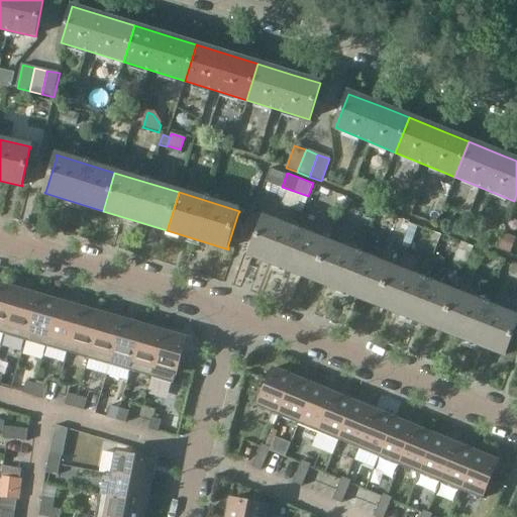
[(248,254),(302,276),(314,281),(328,243),(264,217),(263,219),(264,219),(250,253),(249,253),(248,254)]
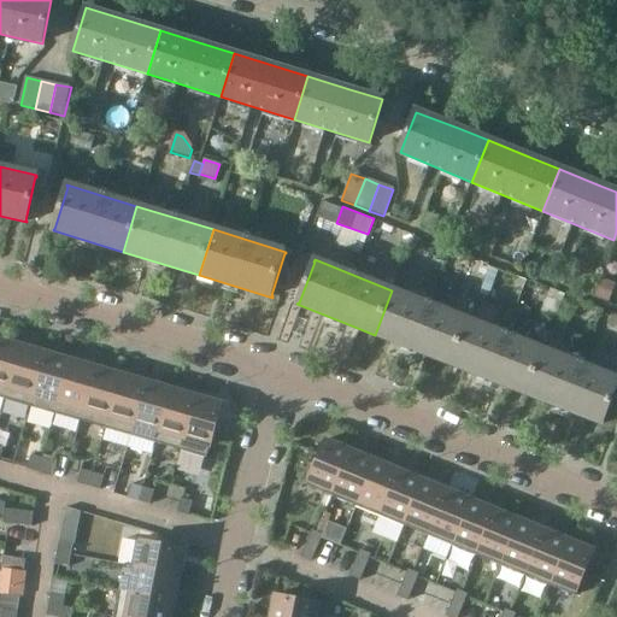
[(504,272),(489,266),(483,282),(479,293),(488,297),(493,286),(498,287),(504,272)]
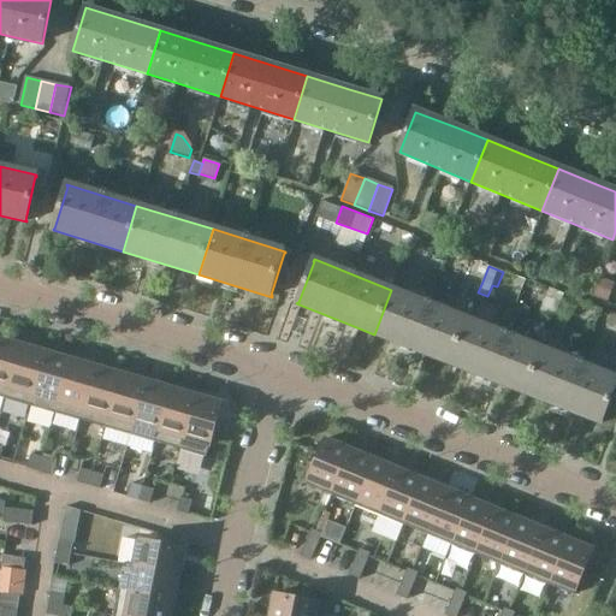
[(615,285),(600,279),(593,297),(608,302),(615,285)]
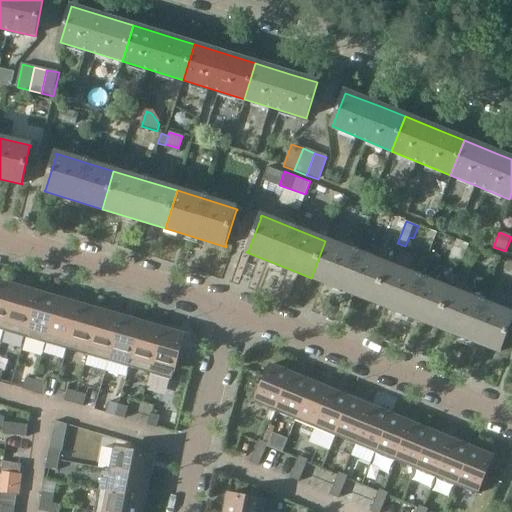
[(388,265),(325,241),(311,278),(374,303),(388,265)]
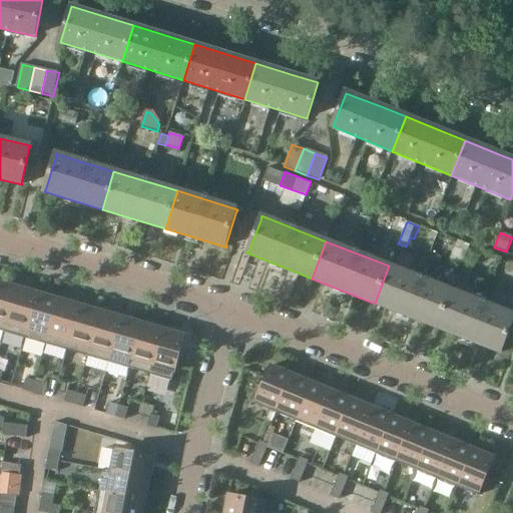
[(375,304),(425,324),(437,328),(452,291),(389,266),(375,304)]
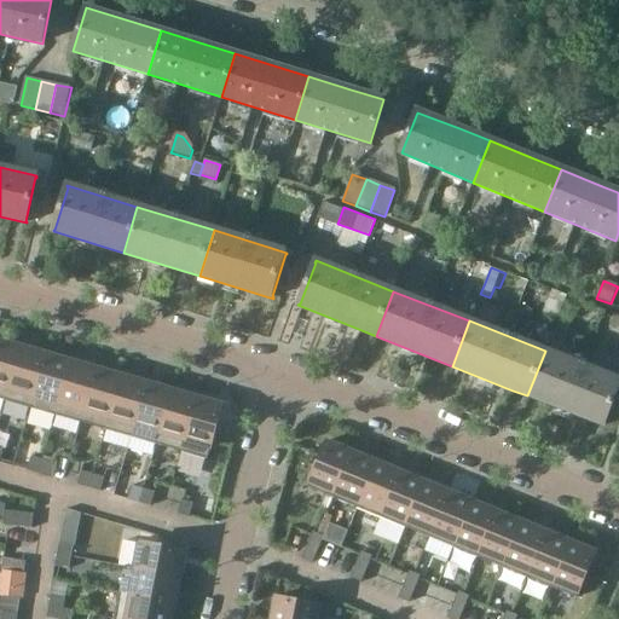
[(0,341),(0,399),(5,401),(21,347),(0,341)]
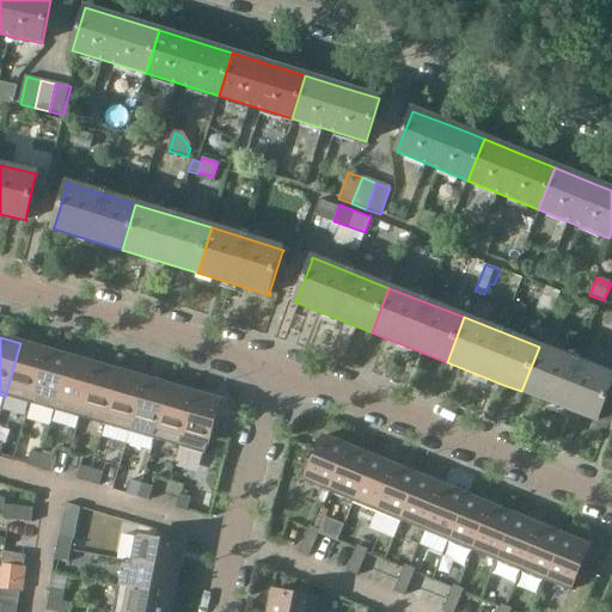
[(20,343),(5,397),(30,404),(46,350),(20,343)]
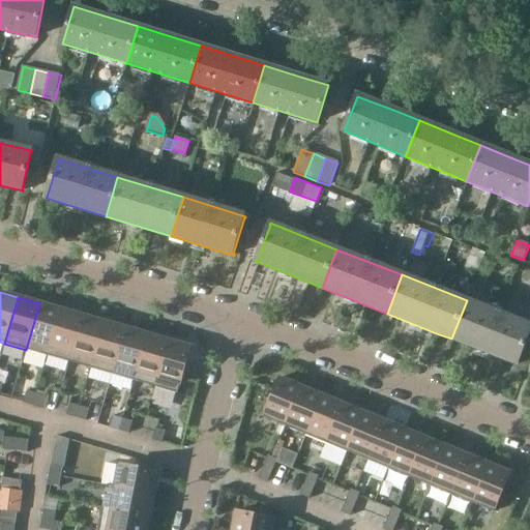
[(529,324),(467,300),(451,339),(519,365),(520,363),(519,363),(529,332),(529,324)]
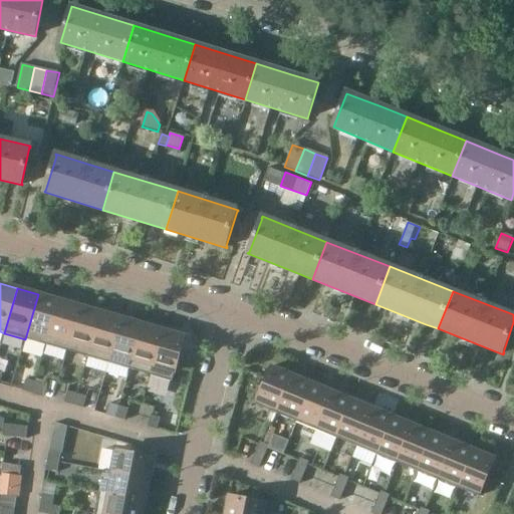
[(38,294),(25,339),(46,345),(59,300),(38,294)]
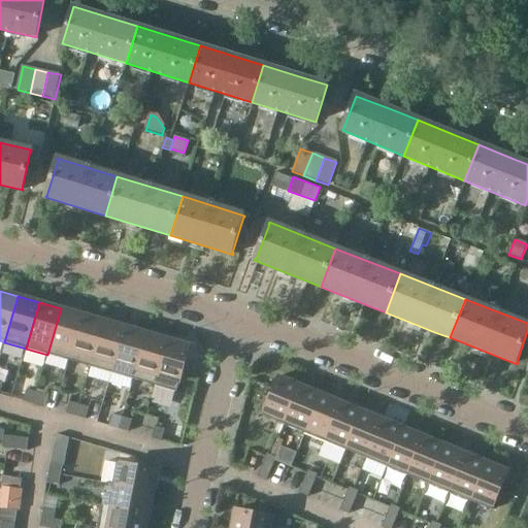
[(61,308),(47,355),(69,361),(83,315),(61,308)]
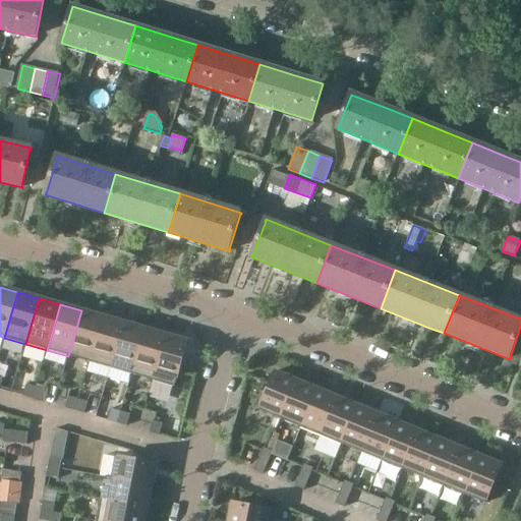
[(81,310),(68,356),(89,362),(102,316),(81,310)]
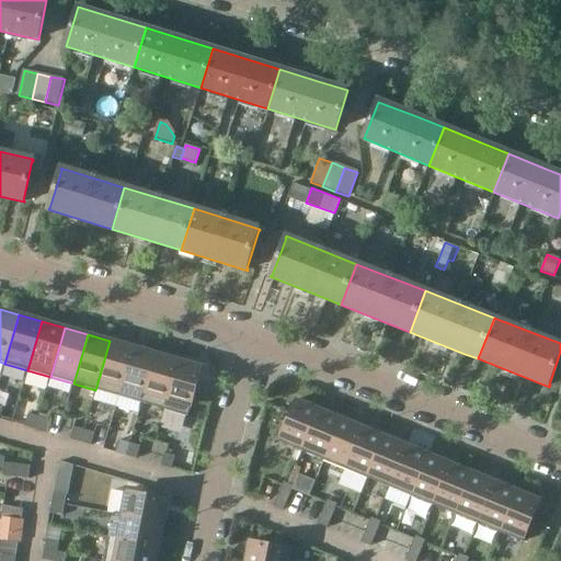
[(110,341),(95,390),(118,397),(133,347),(110,341)]
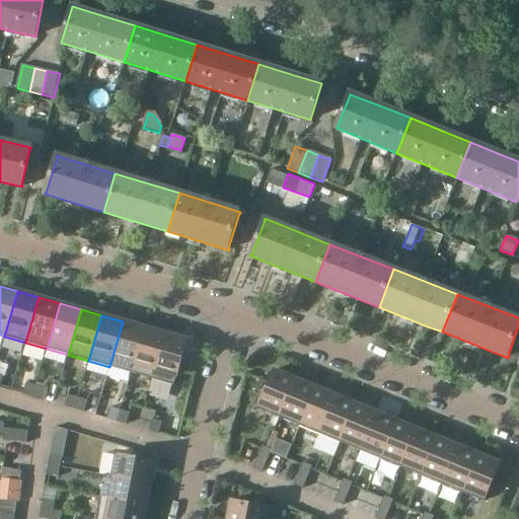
[(123,321),(109,367),(131,373),(144,327),(123,321)]
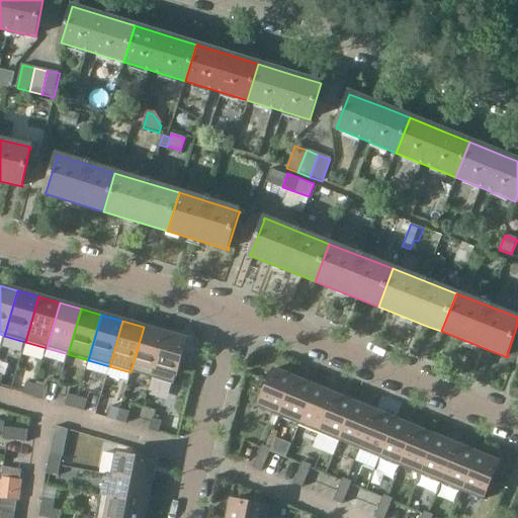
[(144,327),(131,372),(152,378),(165,333),(144,327)]
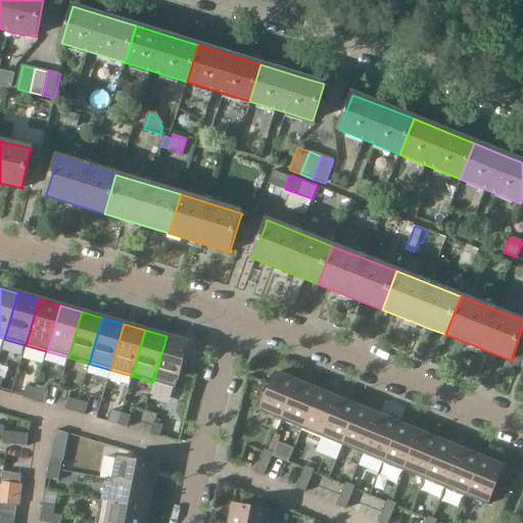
[(167,336),(153,382),(176,388),(189,343),(167,336)]
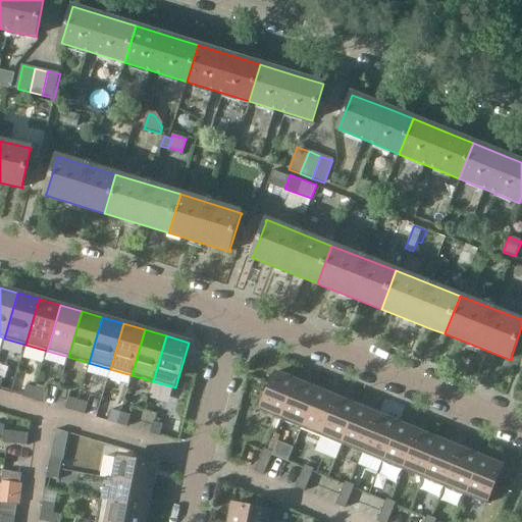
[(260,412),(281,420),(297,381),(275,373),(260,412)]
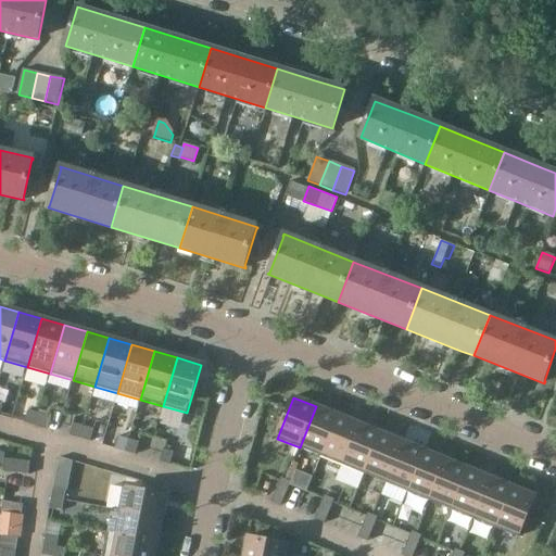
[(321,457),(338,416),(316,406),(300,447),(321,457)]
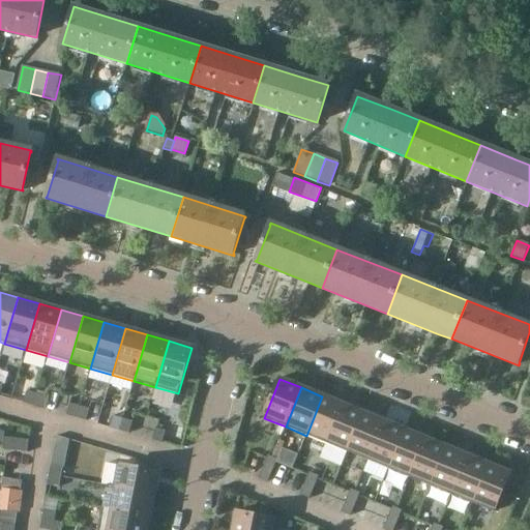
[(33,406),(36,394),(27,391),(23,404),(33,406)]
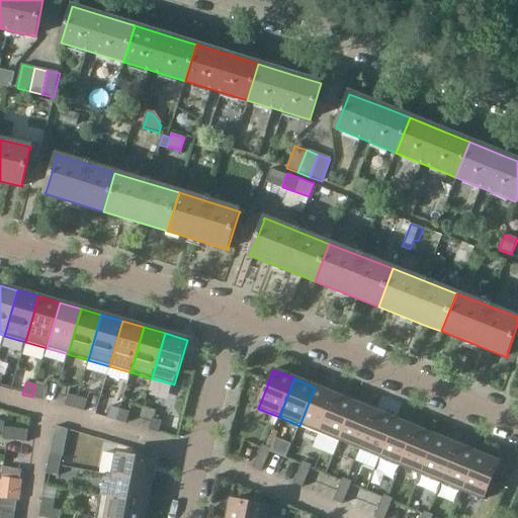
[(32,397),(42,400),(46,389),(35,385),(32,397)]
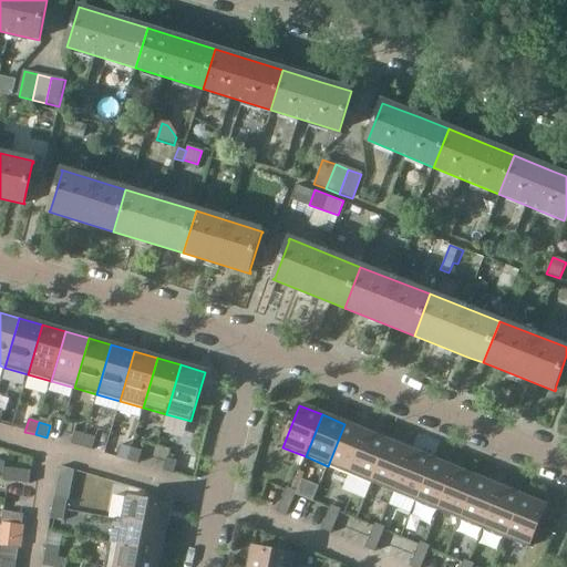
[(367,433),(344,424),(328,466),(350,475),(367,433)]
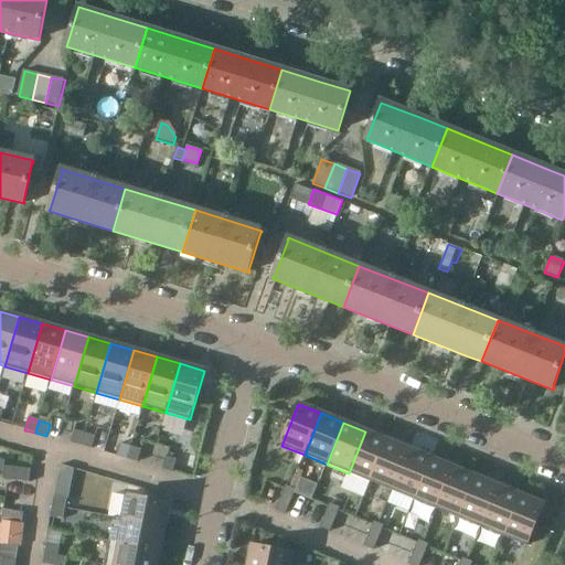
[(82,446),(85,434),(74,430),(71,444),(82,446)]
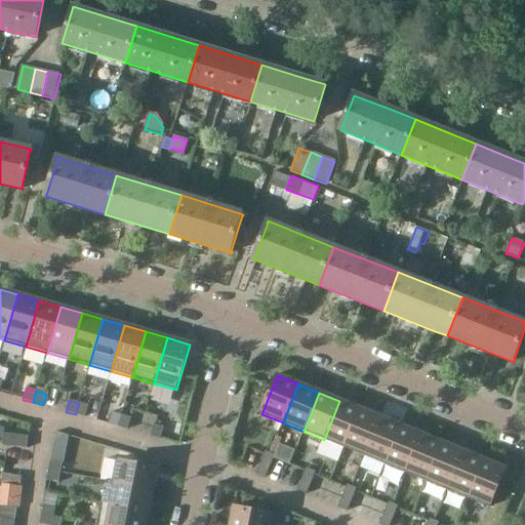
[(345,448),(360,409),(339,401),(324,440),(345,448)]
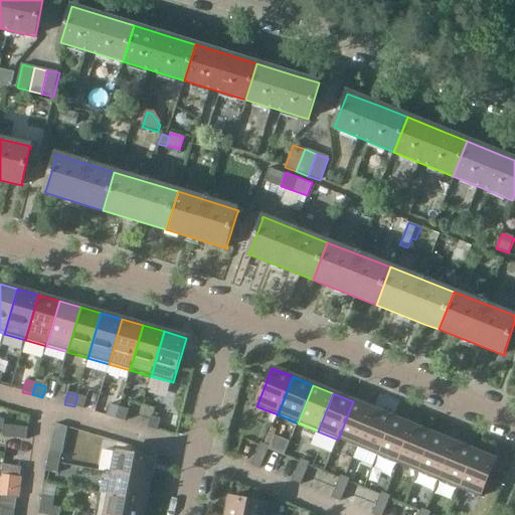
[(74,406),(83,409),(87,398),(77,395),(74,406)]
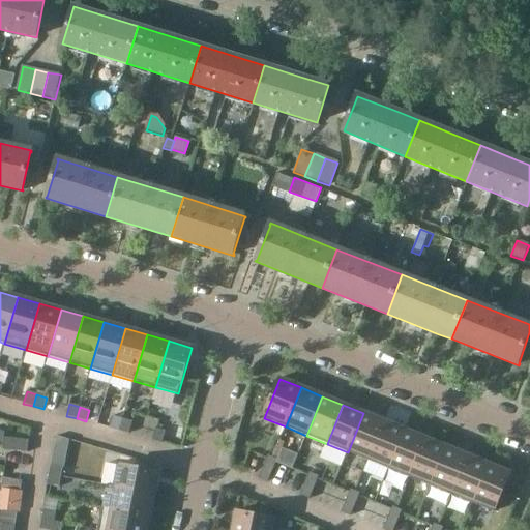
[(384,421),(363,413),(348,452),(369,461),(384,421)]
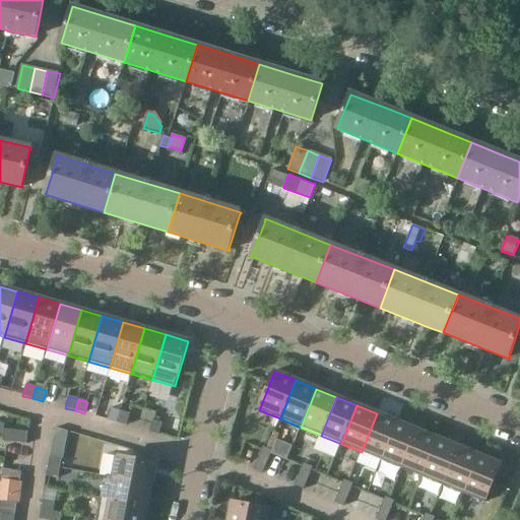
[(117,423),(120,411),(111,408),(108,420),(117,423)]
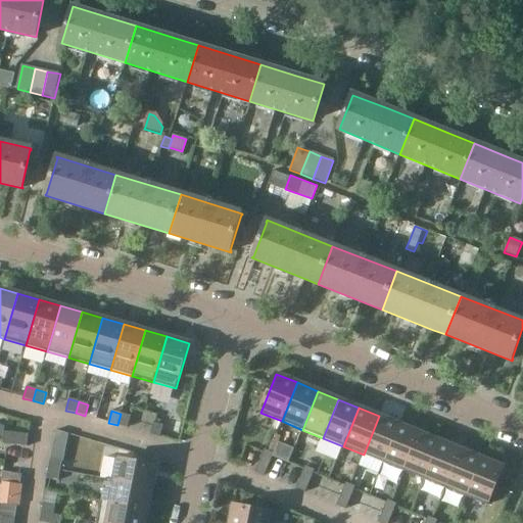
[(128,428),(131,417),(121,414),(117,425),(128,428)]
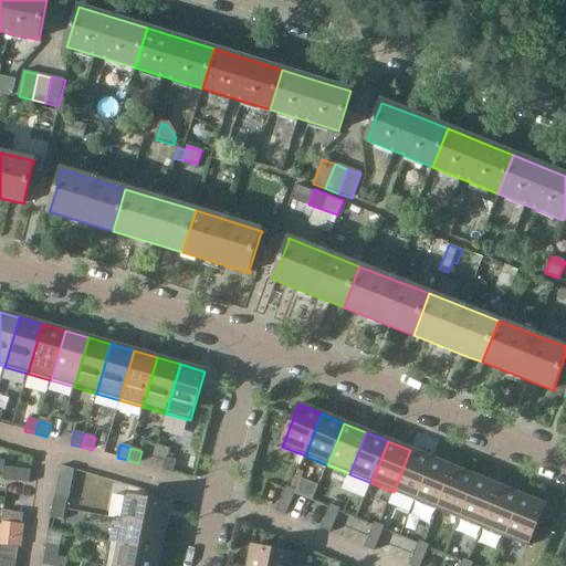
[(416,501),(432,459),(410,450),(394,492),(416,501)]
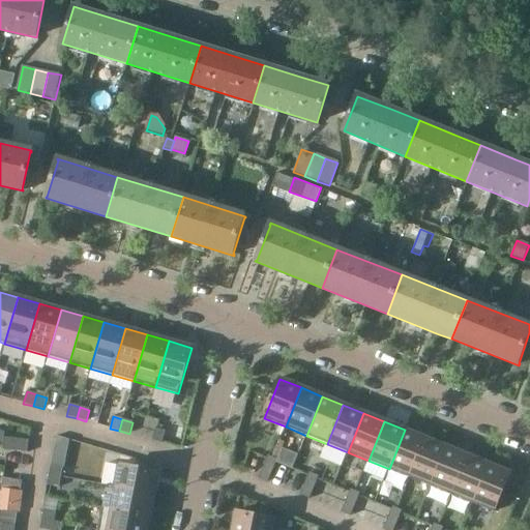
[(155,429),(152,441),(162,443),(166,432),(155,429)]
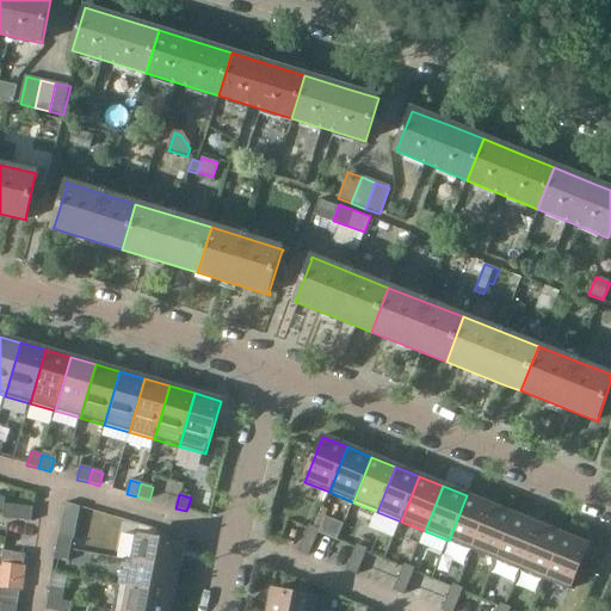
[(491,506),(467,495),(449,541),(473,551),(491,506)]
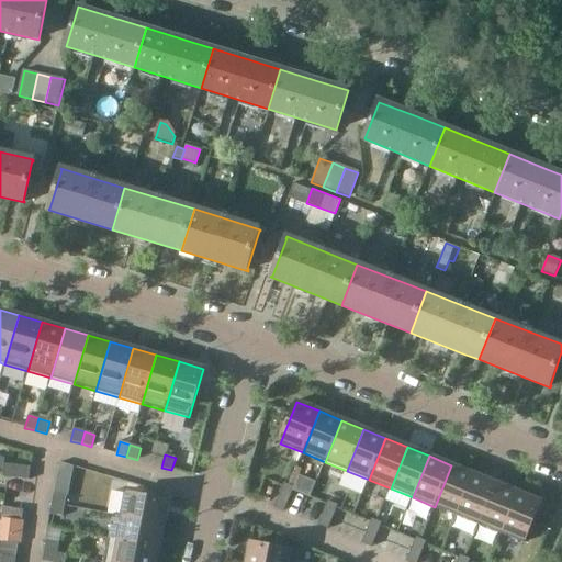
[(4,464),(3,478),(17,479),(18,465),(4,464)]
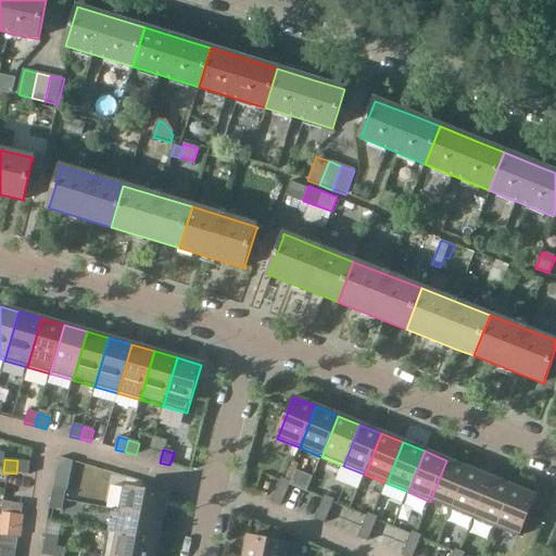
[(30,463),(17,460),(16,474),(29,476),(30,463)]
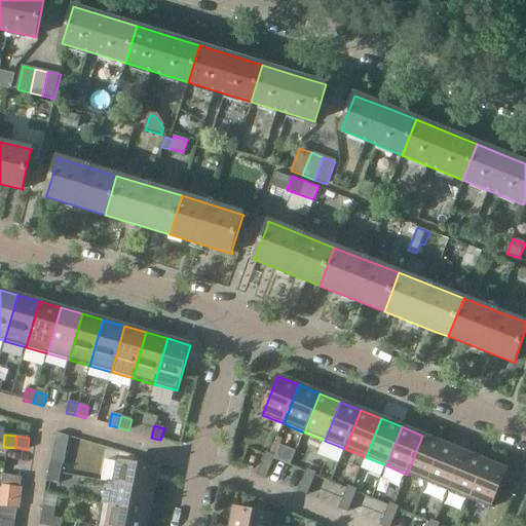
[(427,483),(443,444),(422,436),(407,475),(427,483)]
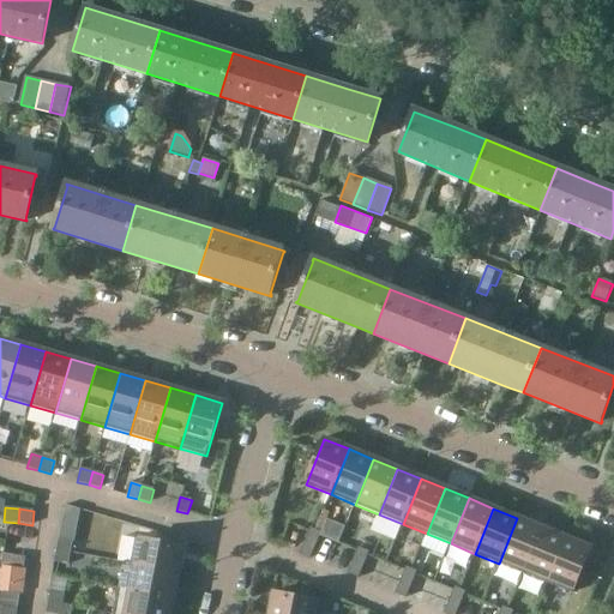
[(541,528),(517,518),(499,564),(523,573),(541,528)]
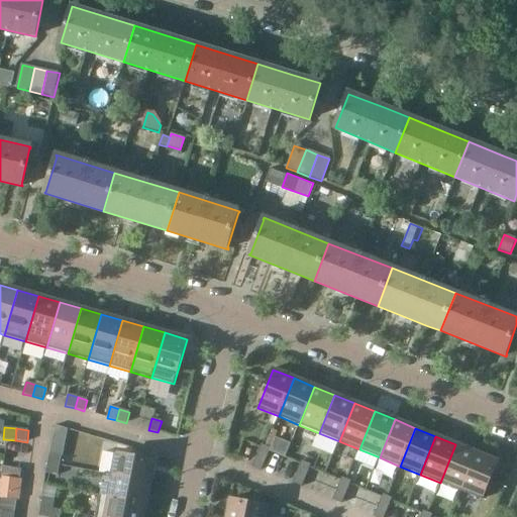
[(262,444),(256,455),(266,459),(271,448),(262,444)]
